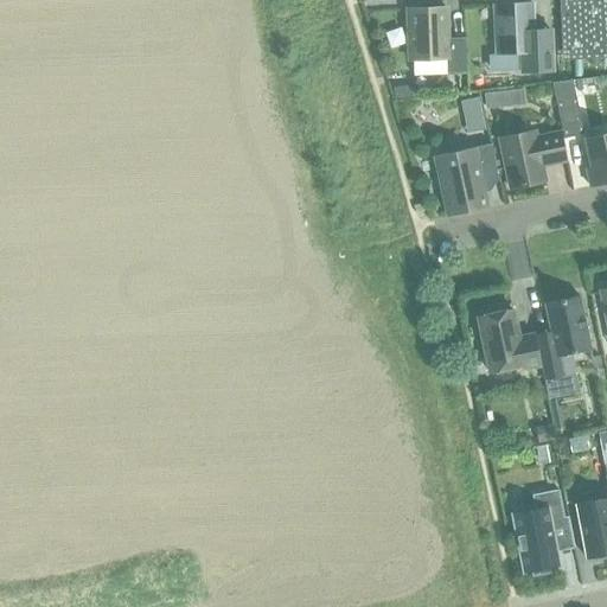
[(606,0),(564,2),(567,56),(606,53),(606,0)]
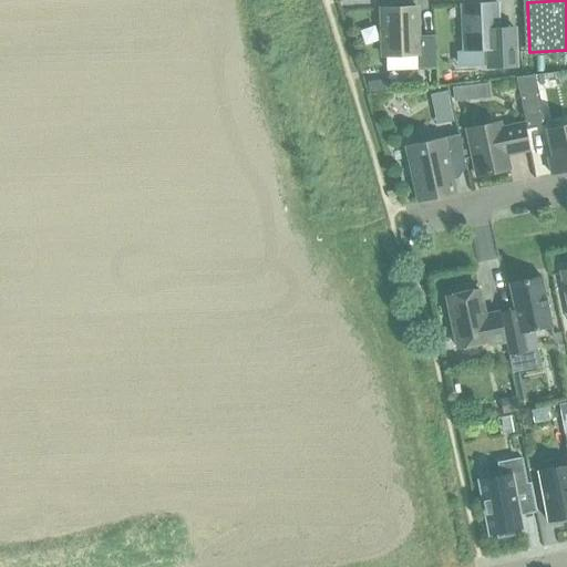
[(498,35),(497,3),(461,4),(461,6),(463,51),(487,50),(487,69),(515,66),(514,35),(498,35)]
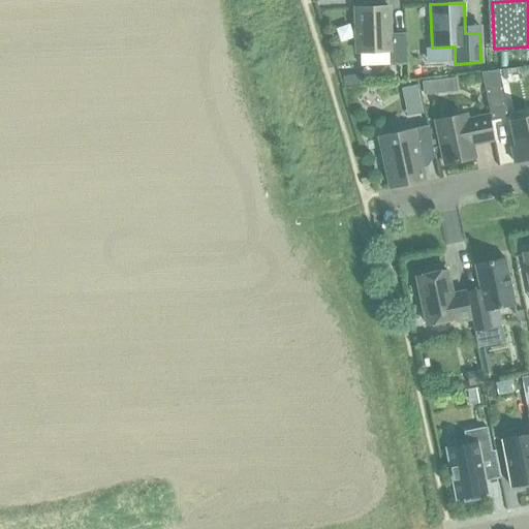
[(355,7),(358,54),(389,52),(390,64),(406,63),(405,33),(389,34),(387,6),(355,7)]
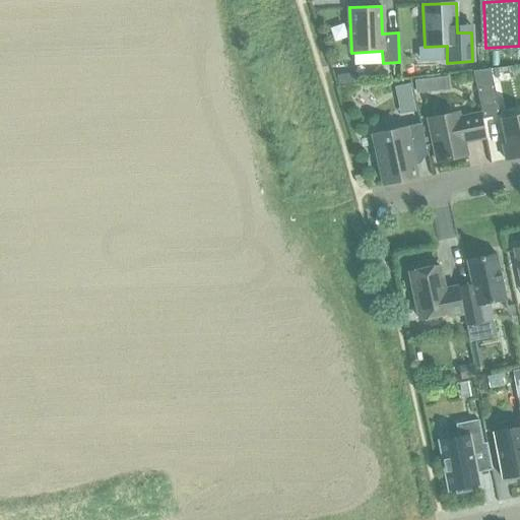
[(500,76),(517,75),(515,63),(480,66),(481,77),(500,76)]
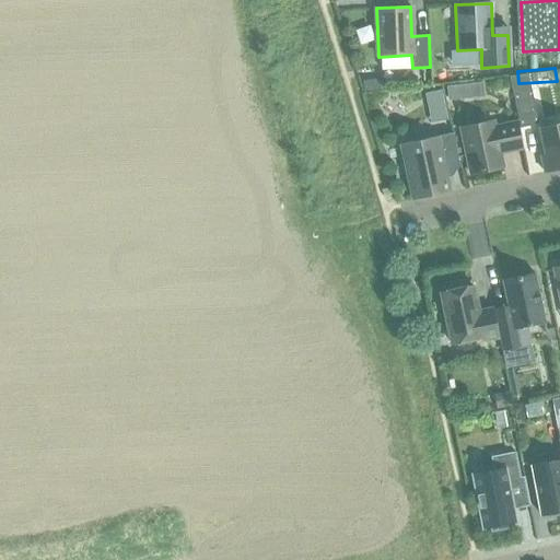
[(431,86),(433,115),(452,114),(450,85),(431,86)]
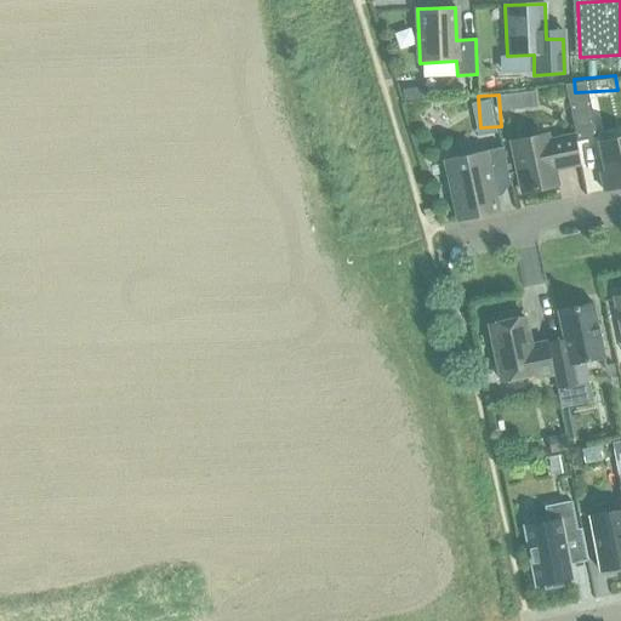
[(590,100),(569,103),(576,142),(597,137),(590,100)]
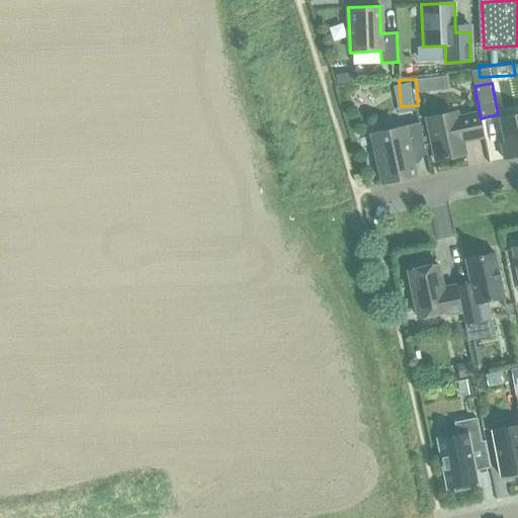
[(426,118),(435,161),(465,155),(461,138),(468,137),(469,140),(484,137),(479,113),(457,117),(456,112),(426,118)]
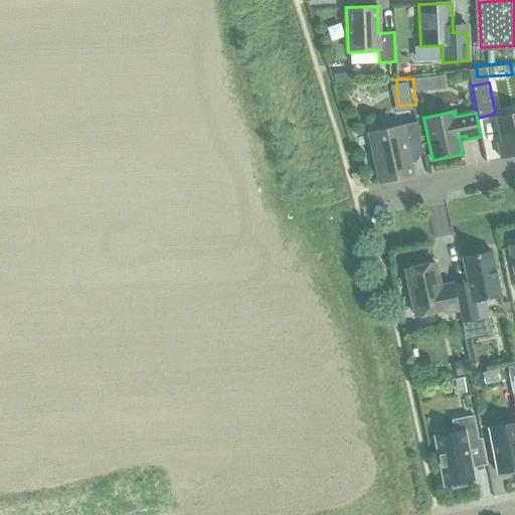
[(497,144),(500,158),(514,154),(514,114),(496,118),(501,143),(497,144)]
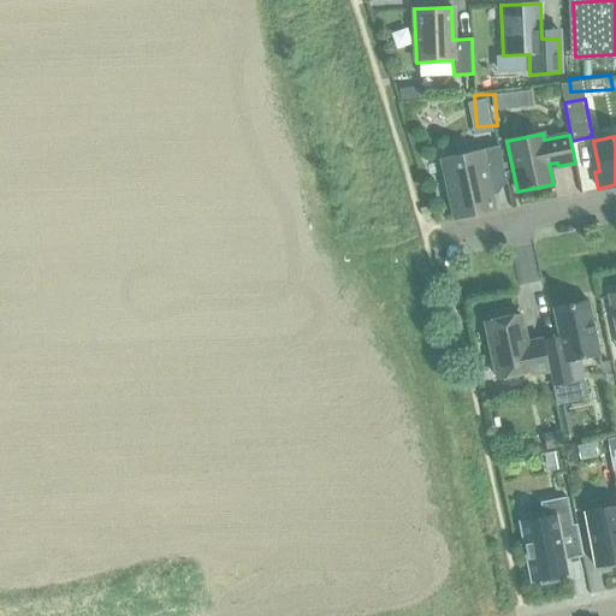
[(442,159),(450,200),(451,200),(456,219),(477,214),(477,215),(493,211),(487,183),(505,179),(498,147),(442,159)]
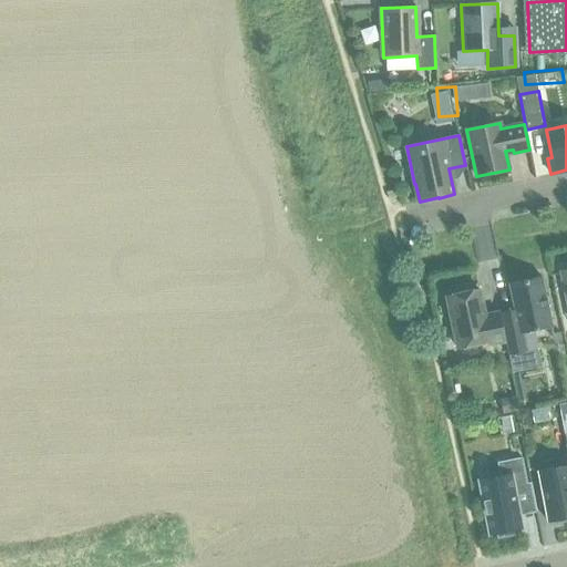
[(514,310),(500,312),(505,341),(508,356),(523,352),(519,334),(552,327),(542,277),(508,284),(514,310)]
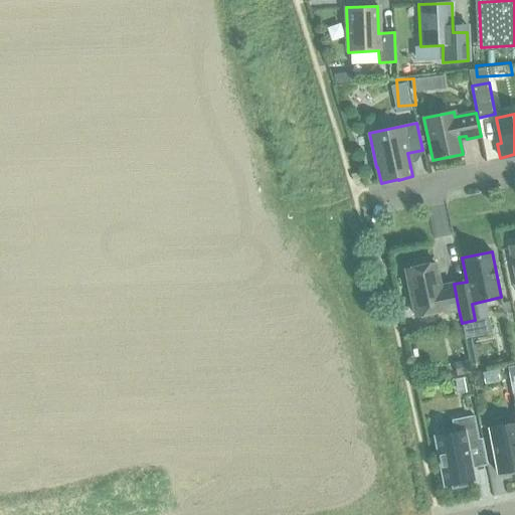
[(405,270),(415,316),(445,310),(446,313),(459,310),(454,284),(440,287),(435,264),(405,270)]
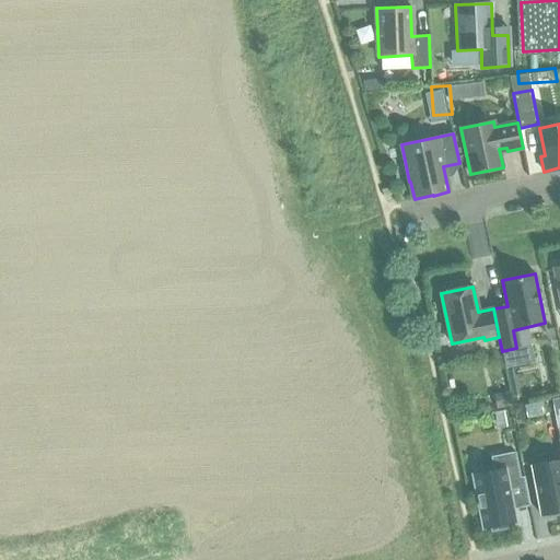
[(559,512),(559,398),(551,400),(558,439),(559,448),(559,458),(532,465),(541,516),(559,512)]
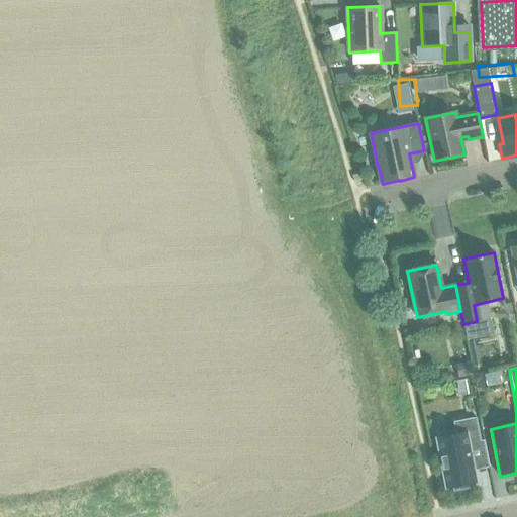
[(472,373),(459,375),(462,391),(475,389),(472,373)]
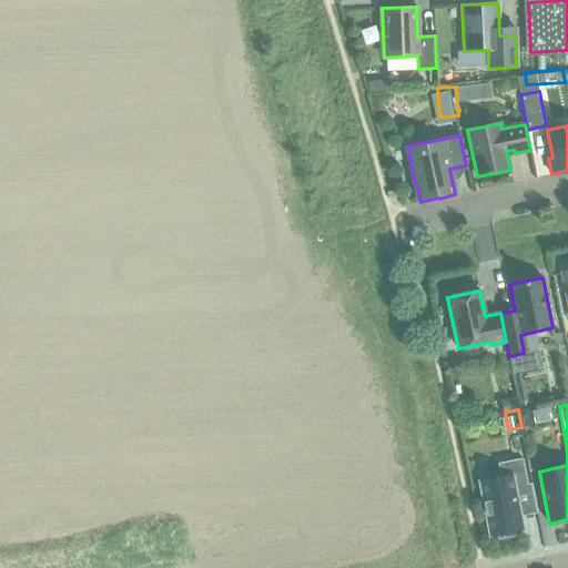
[(490,535),(497,534),(498,539),(516,535),(515,530),(523,529),(515,494),(529,492),(523,458),(498,464),(500,478),(479,482),(490,535)]
